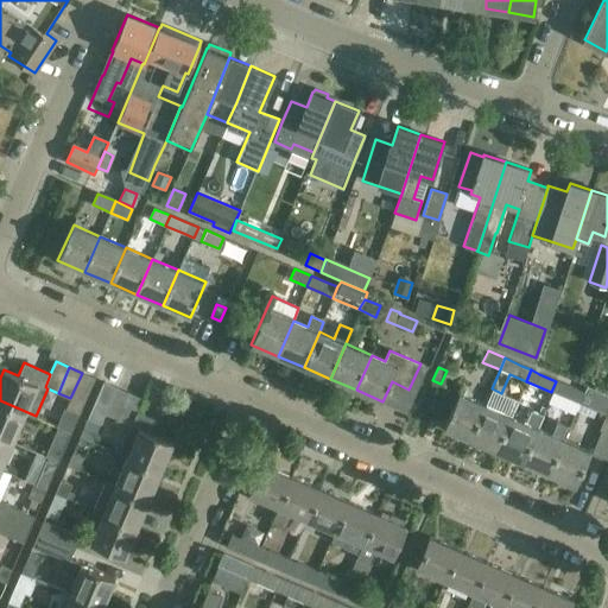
[(82,373),(70,398),(84,404),(95,379),(82,373)]
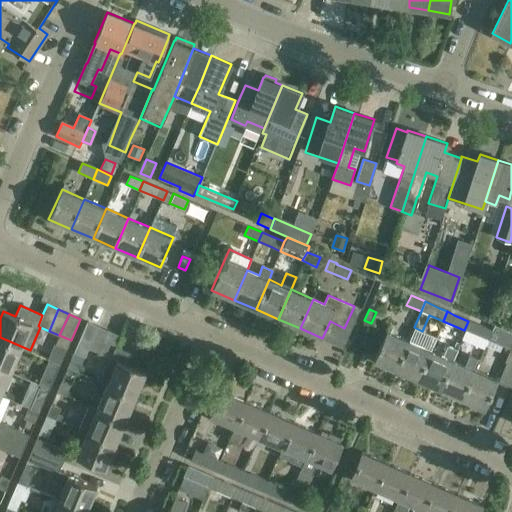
[(482,327),(468,321),(464,330),(479,336),(479,335),(487,339),(490,330),(482,327)]
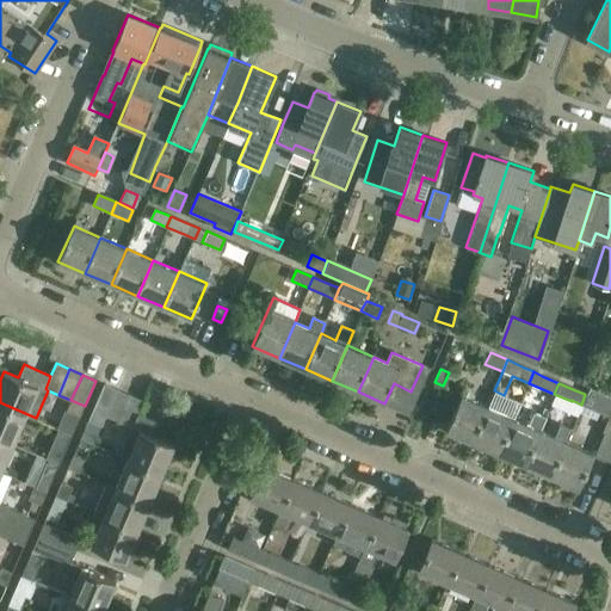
[(106,415),(117,389),(104,384),(93,409),(104,414),(106,415)]
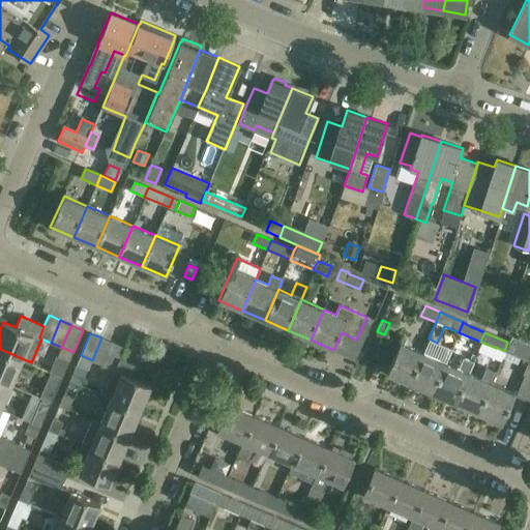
[(509,343),(507,342),(504,351),(505,351),(503,357),(518,364),(520,358),(528,361),(523,375),(529,377),(529,344),(512,336),(509,343)]
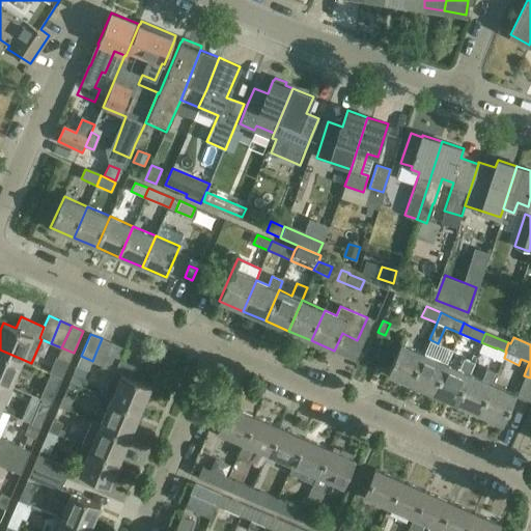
[(113,343),(102,338),(92,361),(104,366),(113,343)]
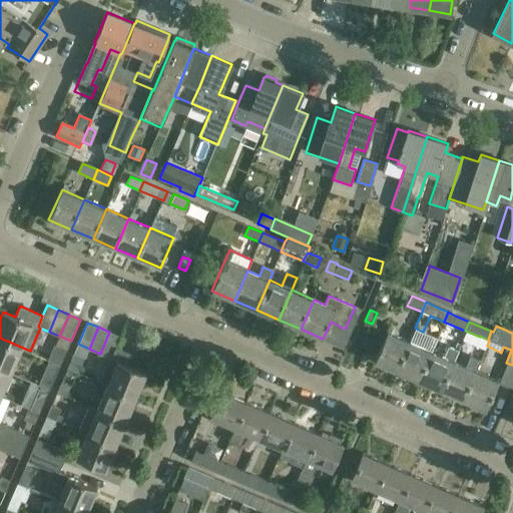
[(120,337),(109,332),(100,354),(111,358),(116,347),(120,337)]
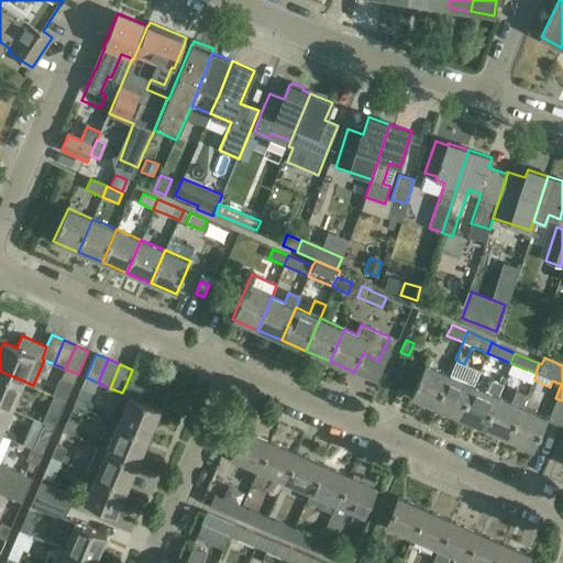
[(410,397),(435,408),(450,375),(424,364),(410,397)]
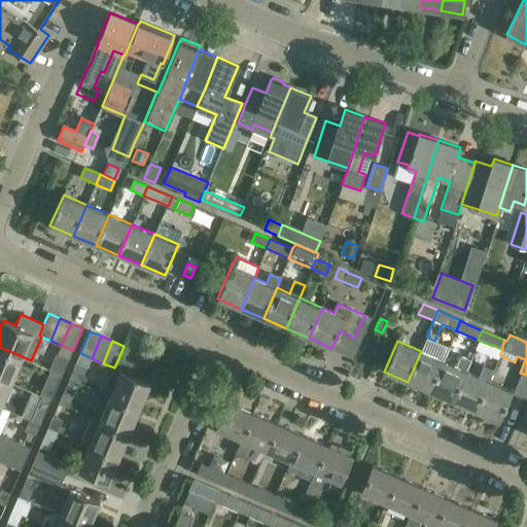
[(374,344),(371,354),(382,358),(386,349),(374,344)]
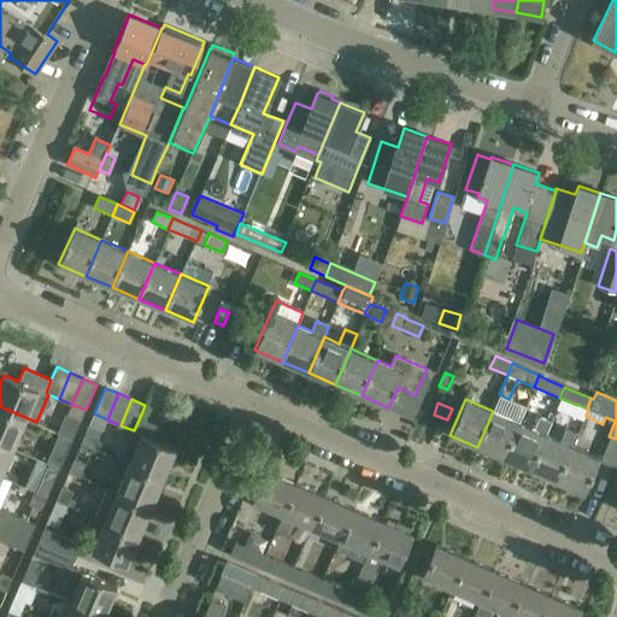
[(35,423),(36,422),(0,406),(0,441),(13,447),(25,418),(35,423)]
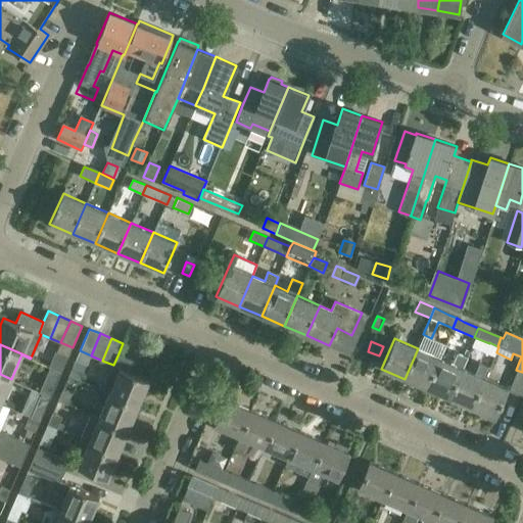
[(430,353),(418,348),(405,379),(427,388),(440,358),(443,350),(433,346),(430,353)]
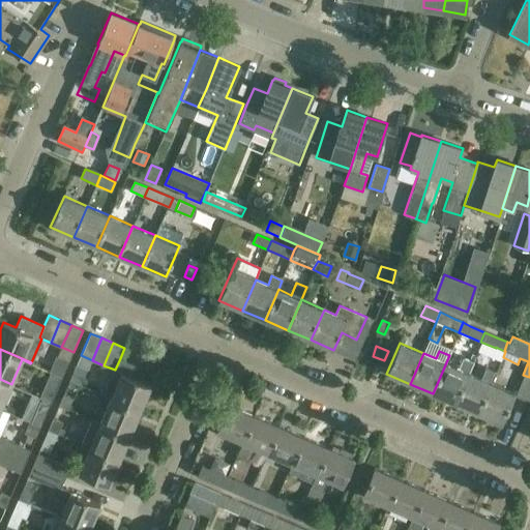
[(464,357),(459,369),(446,362),(433,393),(455,404),(469,373),(474,361),(464,357)]
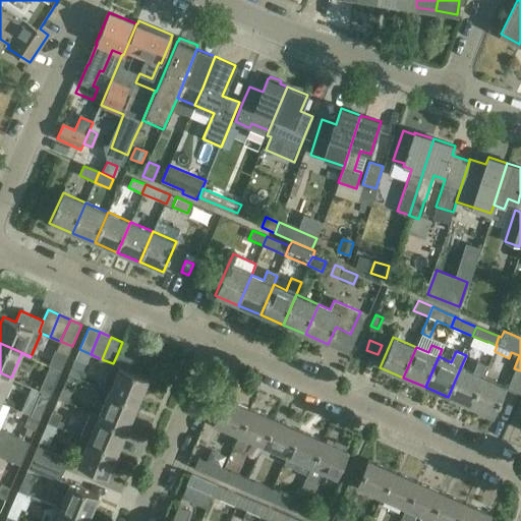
[(133,359),(118,352),(113,363),(108,374),(115,378),(109,392),(137,404),(149,380),(128,370),(133,359)]
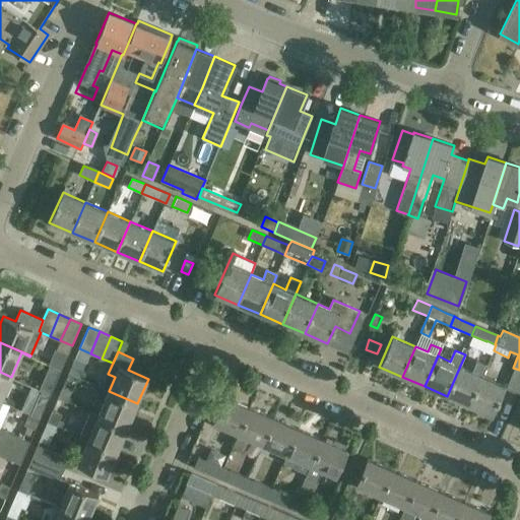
[(469,405),(482,375),(486,365),(476,361),(472,371),(460,366),(447,396),(469,405)]
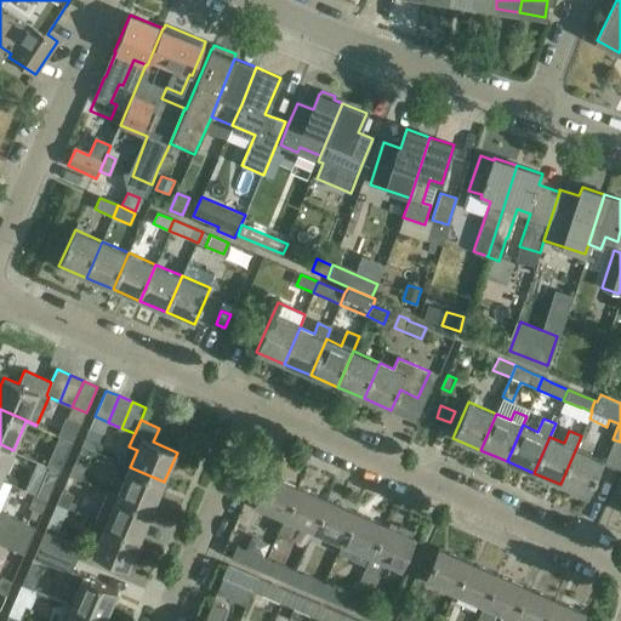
[(61,471),(73,442),(64,437),(62,437),(60,437),(47,465),(61,471)]
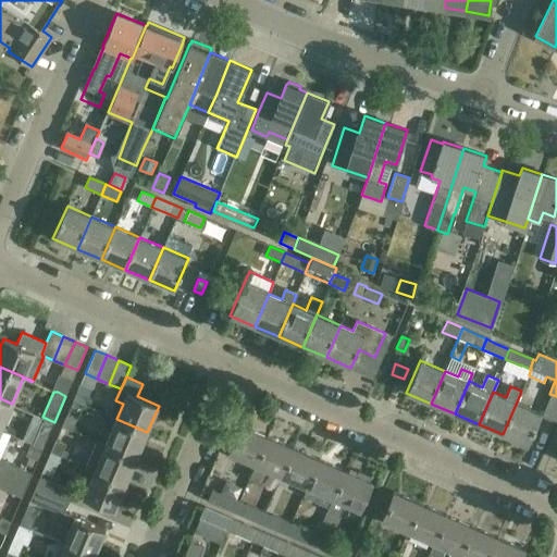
[(0,429),(1,430),(12,404),(0,398),(0,429)]
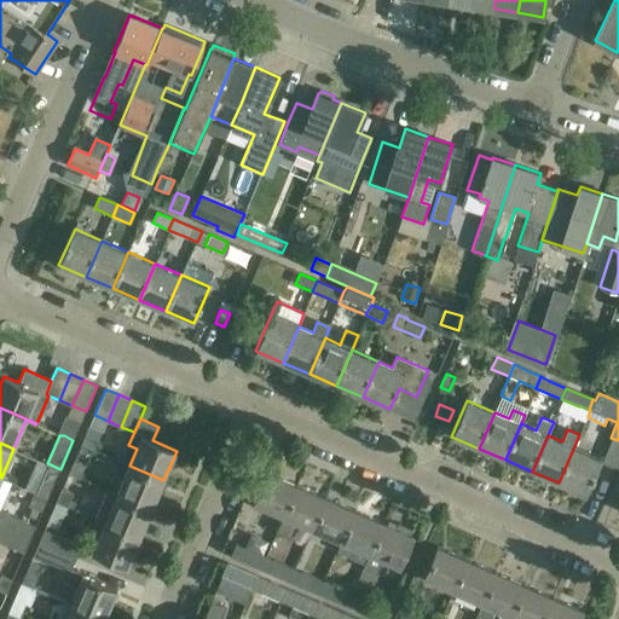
[(574,446),(559,482),(585,495),(602,458),(574,446)]
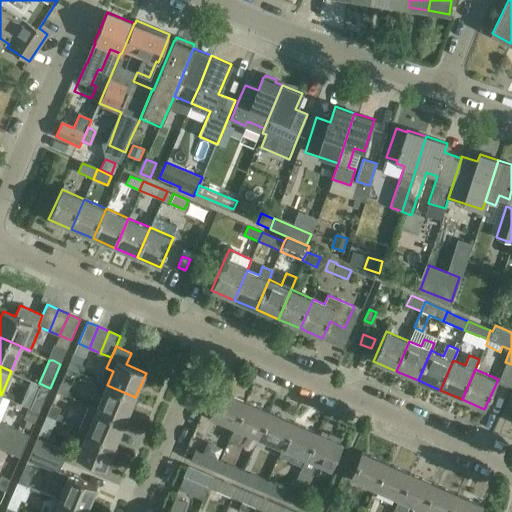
[(62,380),(57,391),(66,395),(70,384),(62,380)]
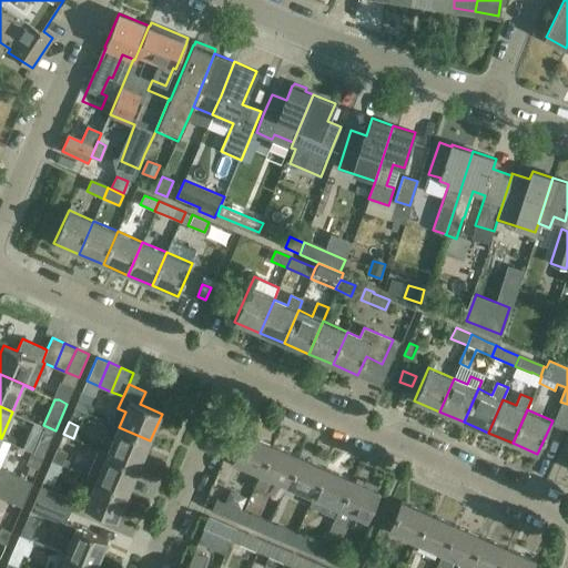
[(42,426),(44,427),(40,438),(33,453),(43,457),(56,430),(43,425),(42,426)]
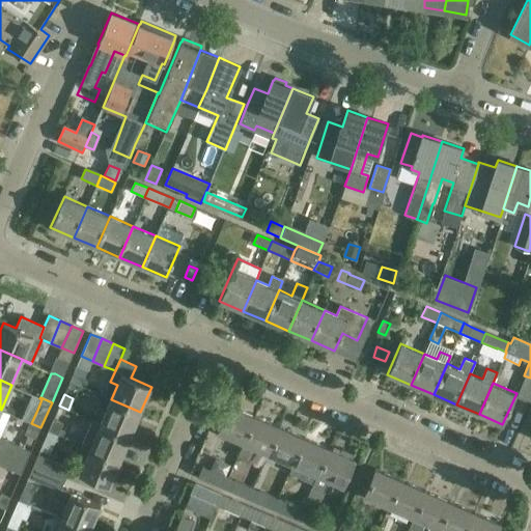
[(130,437),(140,412),(111,399),(101,424),(130,437)]
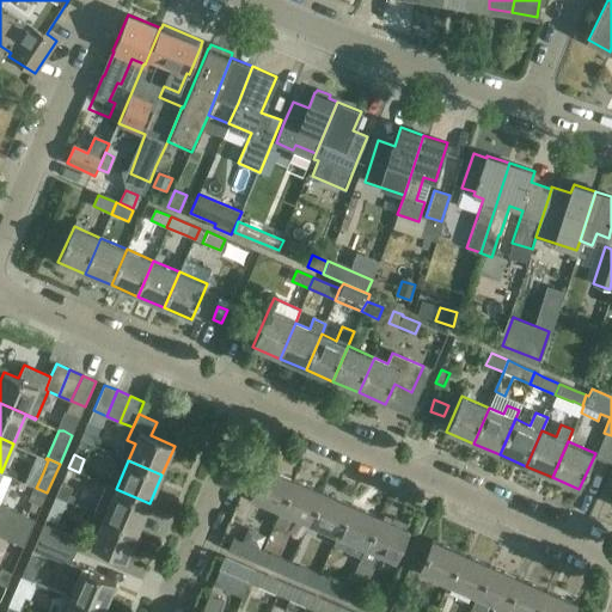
[(251,497),(281,510),(294,479),(264,466),(251,497)]
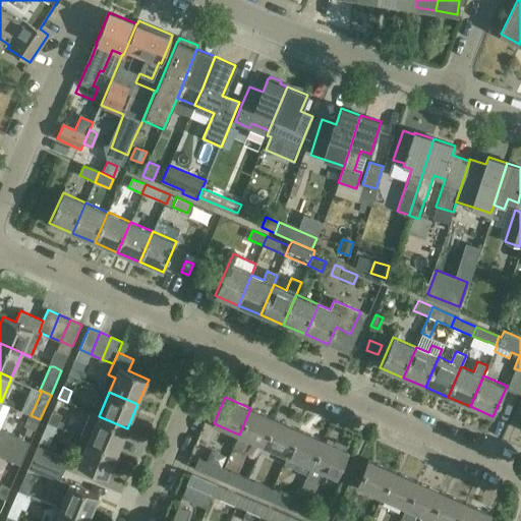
[(0,403),(1,402),(0,401),(0,428),(0,429),(10,407),(0,403)]
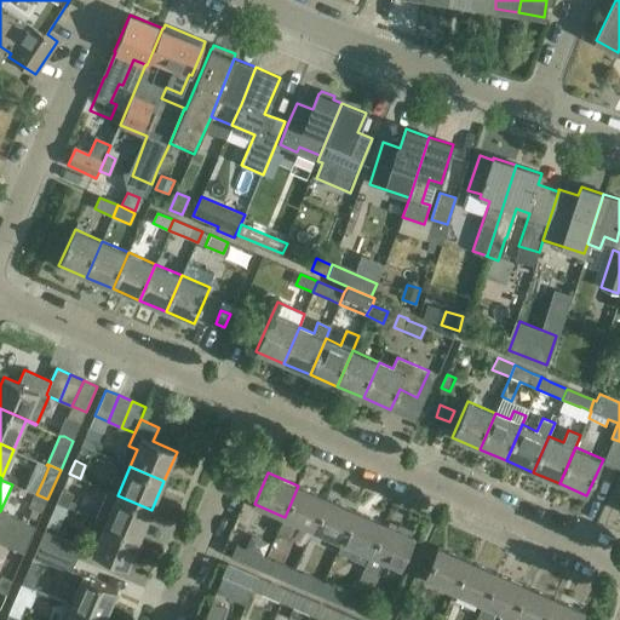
[(327,498),(298,486),(285,517),(277,534),(291,539),(297,523),(313,529),(327,498)]
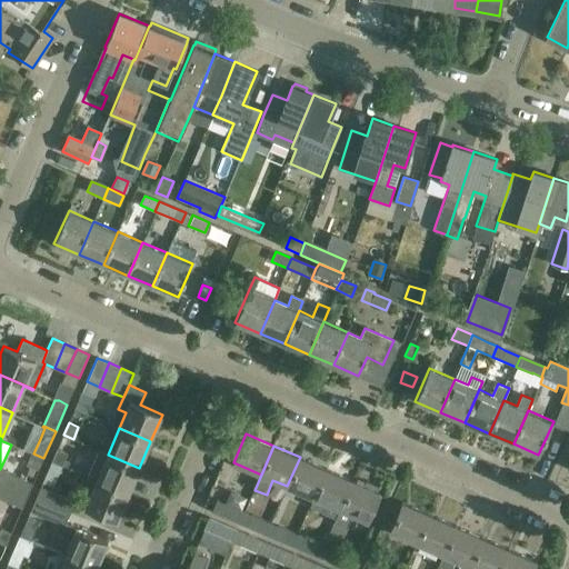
[(58,448),(52,460),(62,465),(67,452),(58,448)]
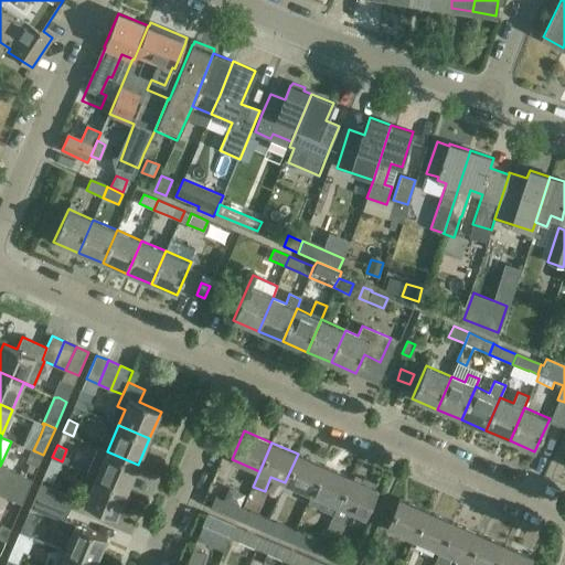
[(138,465),(107,451),(98,447),(87,473),(96,478),(127,491),(138,465)]
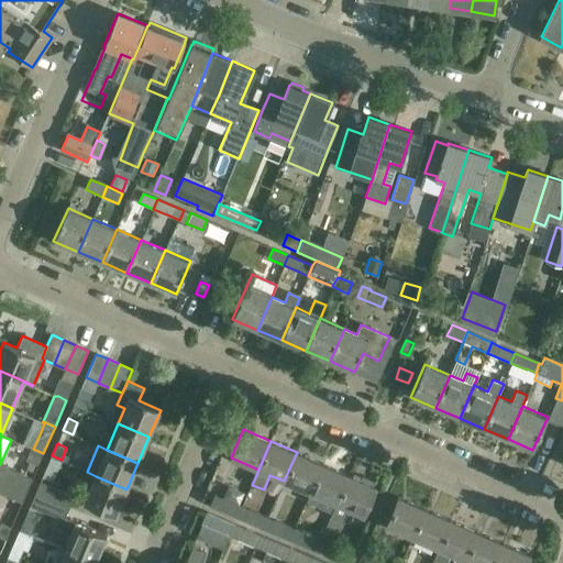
[(25,460),(37,465),(43,454),(30,449),(25,460)]
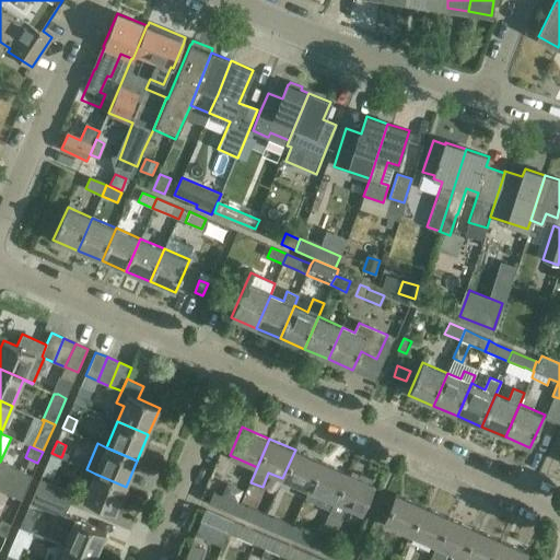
[(322,462),(295,450),(282,478),(308,490),(322,462)]
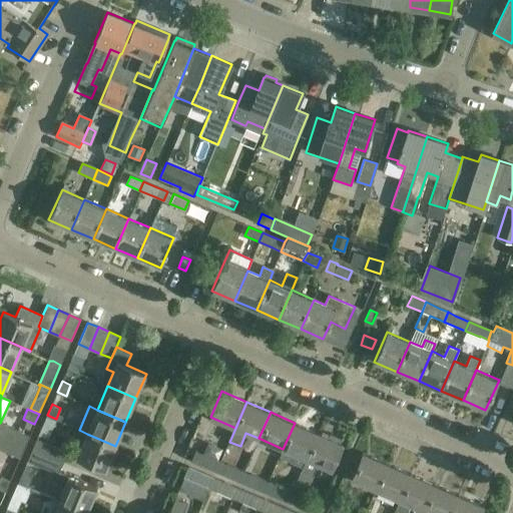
[(30,435),(0,423),(0,422),(0,435),(25,446),(30,435)]
